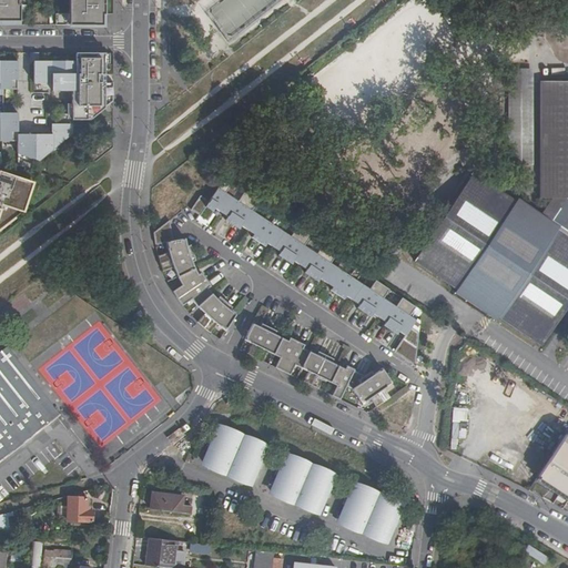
[(103,24),(103,0),(0,0),(0,23),(22,24),(21,0),(70,0),(70,12),(57,12),(57,24),(95,24),(103,24)]
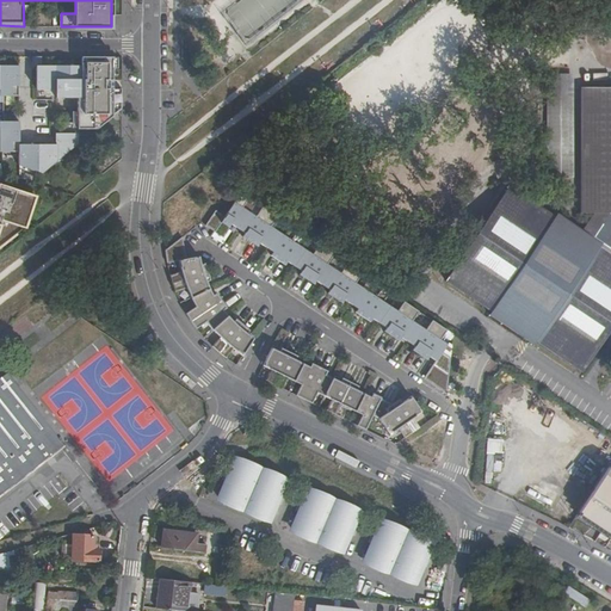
[(113,28),(113,0),(111,0),(111,26),(103,26),(103,28),(113,28)]
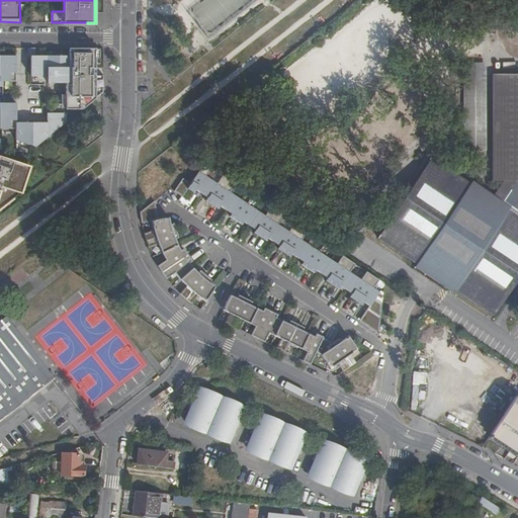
[(96,67),(96,48),(70,48),(70,55),(35,55),(35,48),(27,48),(27,56),(31,56),(31,75),(48,75),(48,82),(66,82),(66,108),(83,108),(103,91),(103,74),(96,74),(92,74),(92,67),(96,67)]
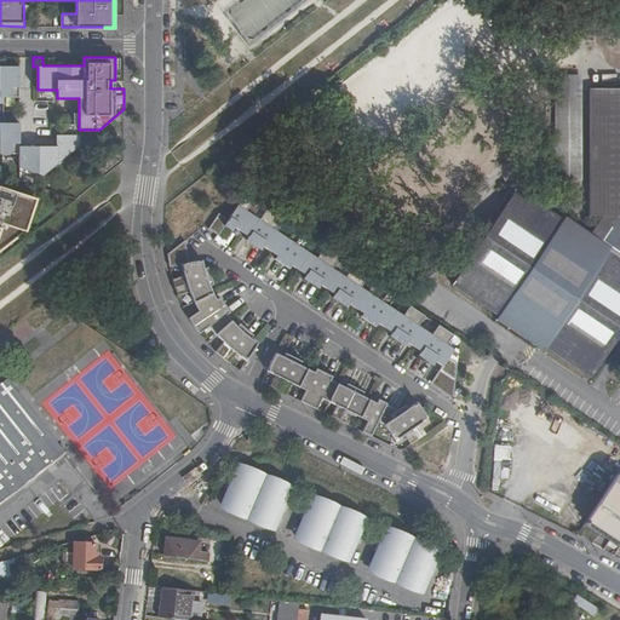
[(19,97),(19,65),(0,65),(0,102),(4,103),(5,97),(19,97)]
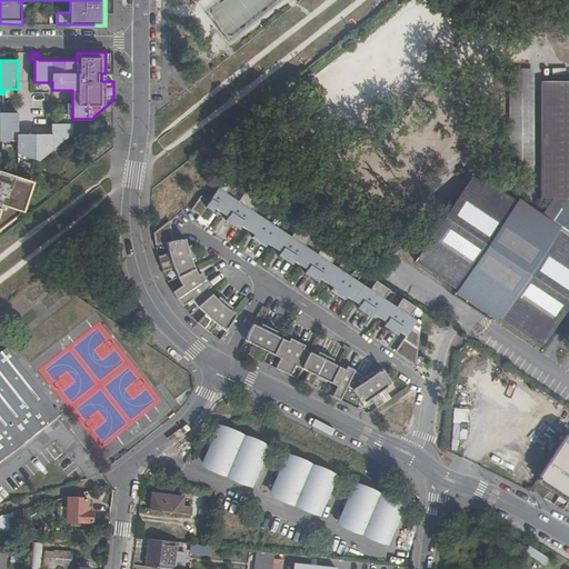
[(530,165),(529,67),(512,68),(513,163),(530,165)]
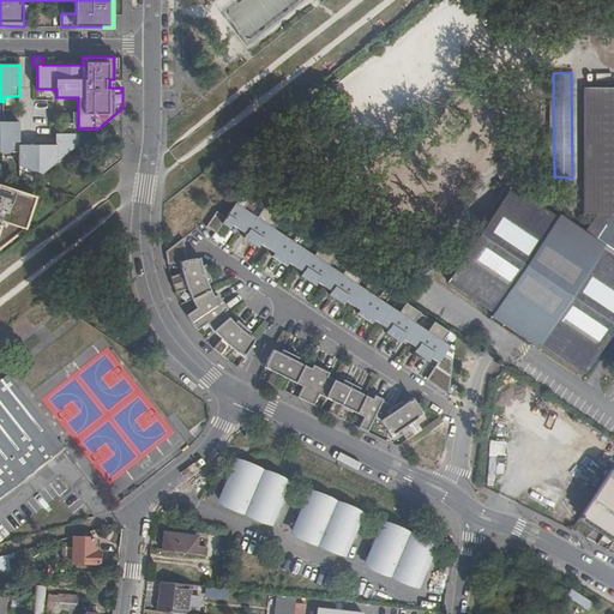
[(583,211),(596,212),(613,211),(613,86),(583,86),(583,157),(583,211)]
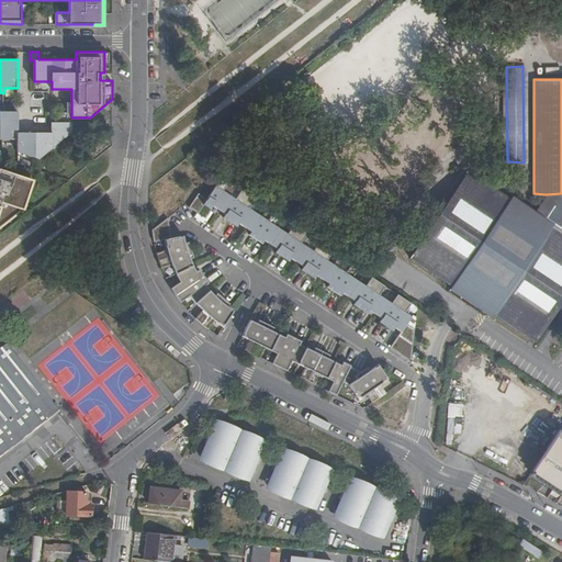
[(18,132),(18,99),(13,99),(13,108),(0,107),(0,135),(18,135),(18,148),(38,157),(72,132),(72,122),(52,122),(52,132),(18,132)]
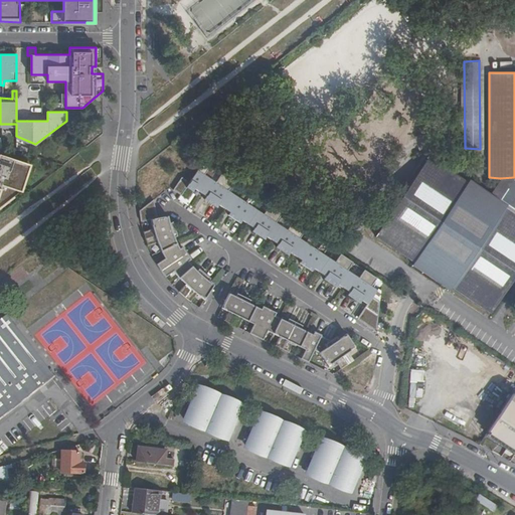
[(1,189),(0,189),(0,210),(22,194),(32,166),(0,155),(0,185),(2,186),(1,189)]
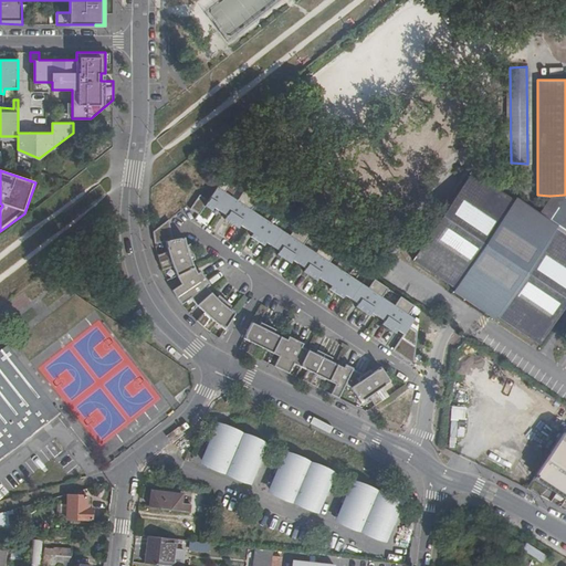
[(565,195),(549,196),(540,211),(516,196),(514,198),(472,171),(435,226),(413,259),(456,287),(453,290),(542,349),(565,311),(565,195)]
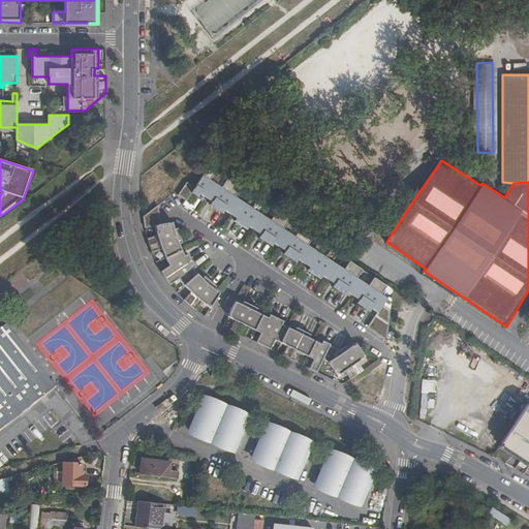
[(307,243),(314,232),(301,224),(294,235),(282,227),(289,217),(281,212),(276,209),(270,219),(257,211),(263,201),(251,193),(245,203),(232,195),(239,185),(232,181),(226,177),(219,187),(208,180),(214,169),(209,165),(194,188),(187,184),(180,196),(186,200),(191,193),(196,196),(198,193),(211,201),(209,205),(221,213),(223,210),(236,217),(234,220),(246,228),(248,225),(260,232),(258,236),(272,245),(274,242),(285,249),(283,252),(297,260),(299,257),(310,265),(308,268),(321,276),(323,273),(335,281),(333,284),(346,292),(348,289),(360,297),(358,300),(371,308),(373,305),(379,309),(369,324),(389,337),(391,312),(392,307),(383,302),(387,294),(382,290),(389,281),(375,273),(369,282),(358,275),(364,265),(350,256),(344,267),(332,259),(339,249),(325,241),(319,251),(307,243)]
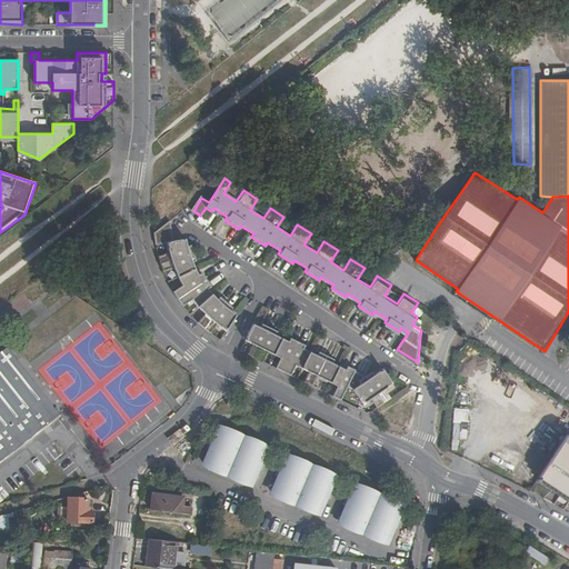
[(199,273),(195,267),(192,261),(196,260),(192,252),(190,245),(187,246),(185,239),(173,241),(169,220),(155,235),(155,237),(155,238),(156,240),(156,241),(156,242),(157,245),(167,242),(169,251),(159,253),(159,256),(160,257),(160,259),(161,260),(161,261),(162,263),(162,265),(163,267),(163,268),(165,269),(165,271),(166,271),(176,267),(180,276),(185,283),(175,290),(176,291),(177,292),(177,293),(178,296),(179,297),(180,298),(181,299),(182,300),(182,302),(183,303),(185,305),(195,298),(200,306),(207,312),(199,321),(200,321),(201,322),(202,323),(203,325),(205,326),(206,327),(207,328),(208,329),(210,330),(211,331),(212,332),(219,323),(227,330),(237,313),(231,309),(233,307),(220,296),(218,299),(216,296),(209,288),(211,286),(206,279),(201,272),(199,273)]
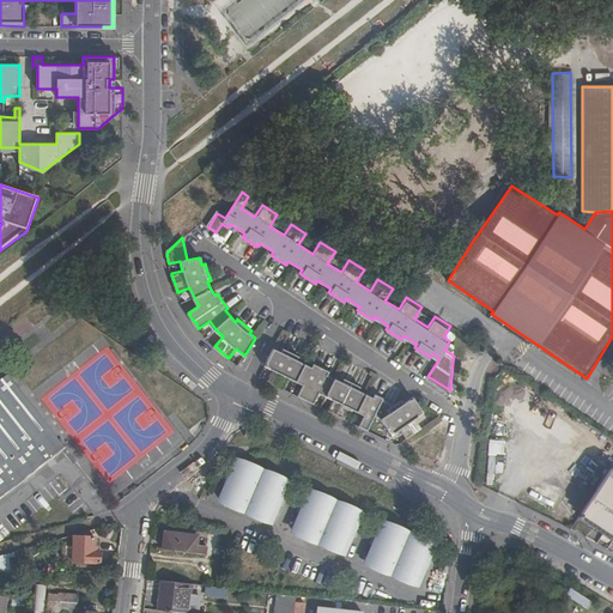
[(344,381),(329,374),(331,370),(314,362),(313,365),(298,359),(301,354),(284,347),(283,351),(274,347),(266,365),(273,369),(268,380),(285,388),(290,377),(304,383),(299,394),(315,402),(321,392),(335,398),(329,410),(346,417),(351,406),(365,413),(360,424),(370,429),(376,413),(383,417),(393,432),(402,426),(410,436),(424,425),(417,416),(425,410),(414,394),(406,400),(404,396),(396,402),(384,396),(376,392),(374,395),(360,388),(362,384),(345,376),(344,381)]
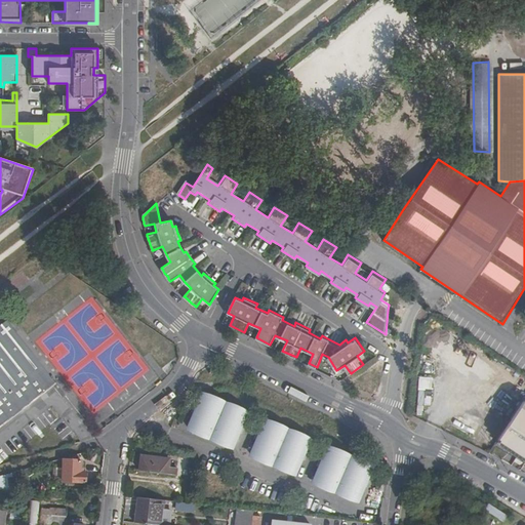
[(417,390),(431,391),(431,377),(418,376),(417,390)]
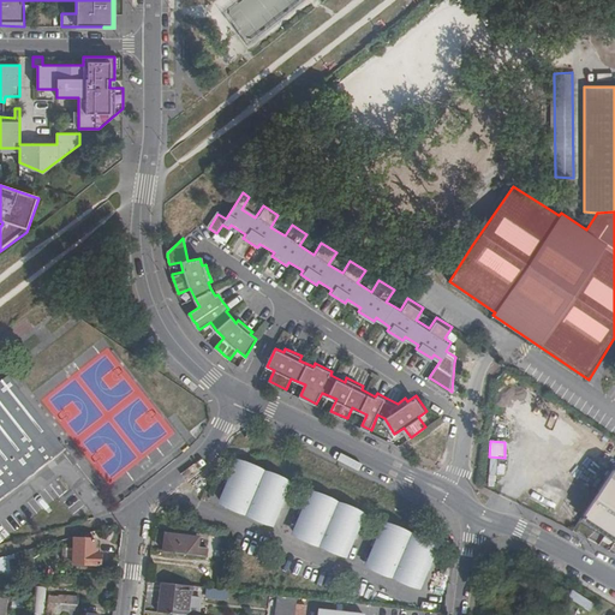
[(614,463),(578,524),(614,545),(614,463)]
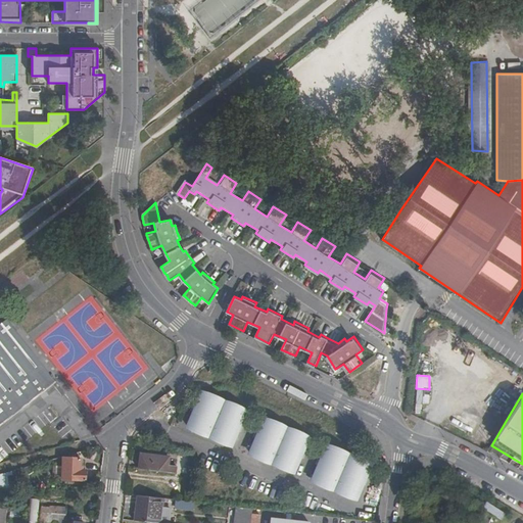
[(203,398),(196,414),(192,423),(189,431),(231,448),(239,429),(244,419),(245,417),(203,398)]
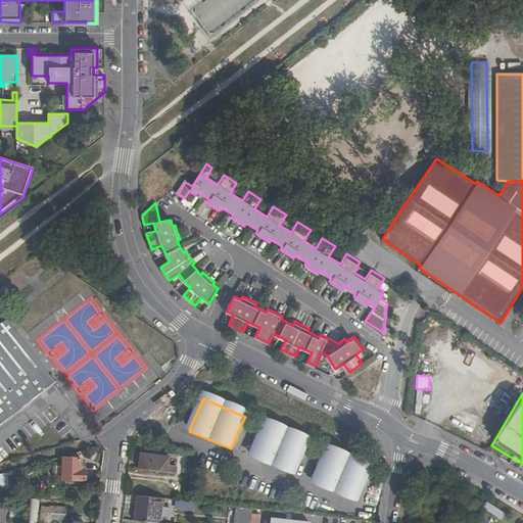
[(306,442),(280,431),(266,425),(264,430),(251,458),(259,461),(292,474),(306,442)]
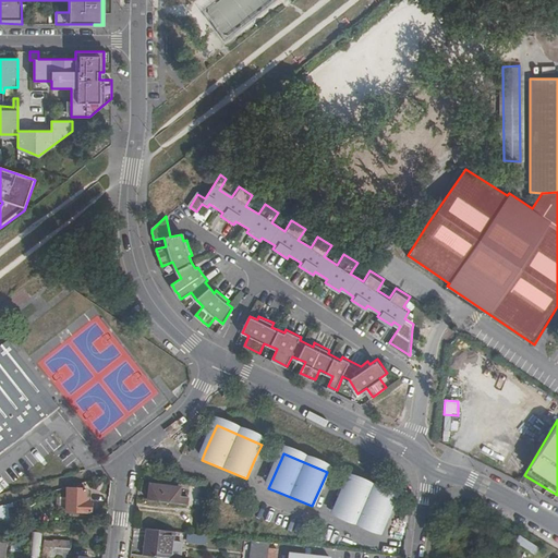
[(396,501),(379,494),(350,482),(348,486),(336,516),(381,535),(390,514),(395,504),(396,501)]
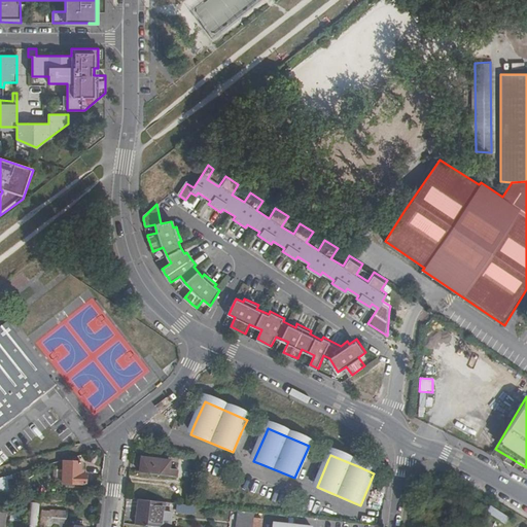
[(171,471),(172,463),(143,460),(142,476),(179,480),(179,472),(171,471)]
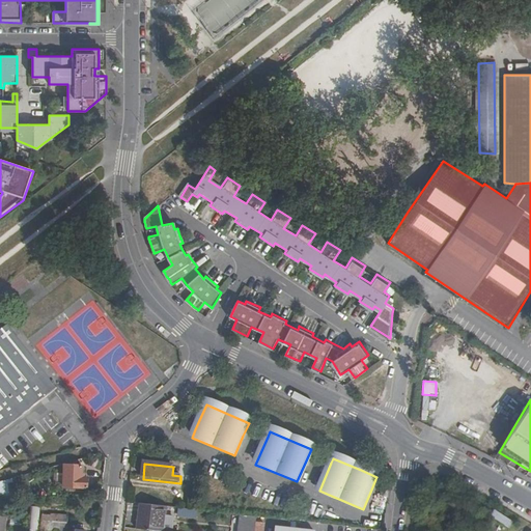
[(87,467),(65,466),(65,474),(64,484),(64,488),(89,490),(89,478),(86,478),(87,467)]
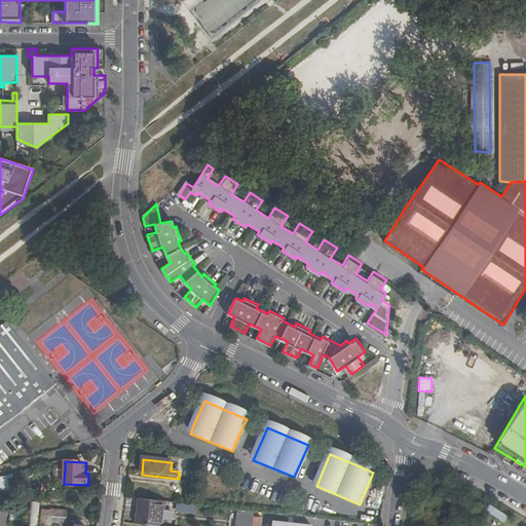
[(64,480),(65,470),(54,468),(54,480),(64,480)]
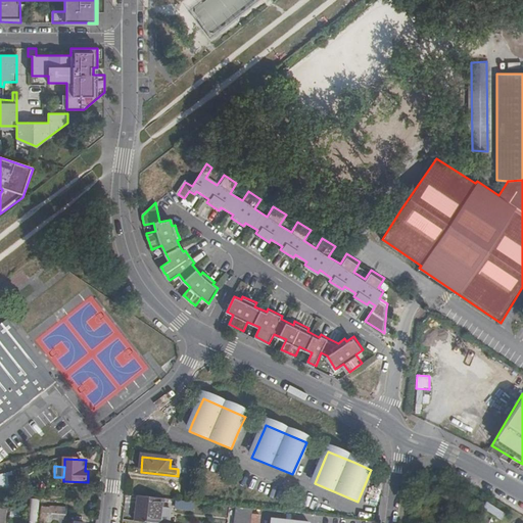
[(163,522),(167,501),(137,496),(135,522),(139,522),(163,522)]
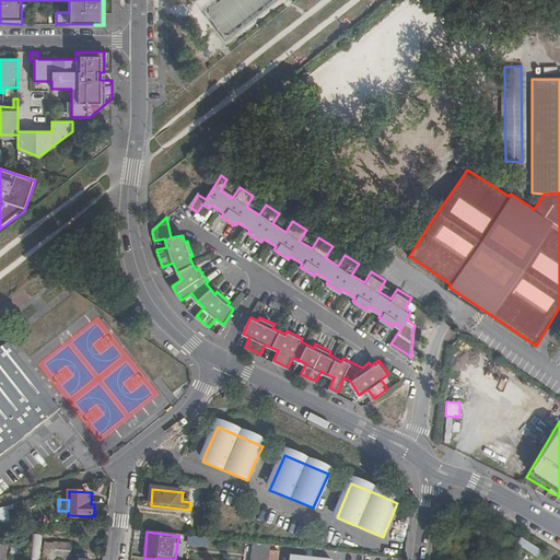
[(72,559),(74,544),(66,543),(65,551),(55,550),(54,559),(62,559),(72,559)]
